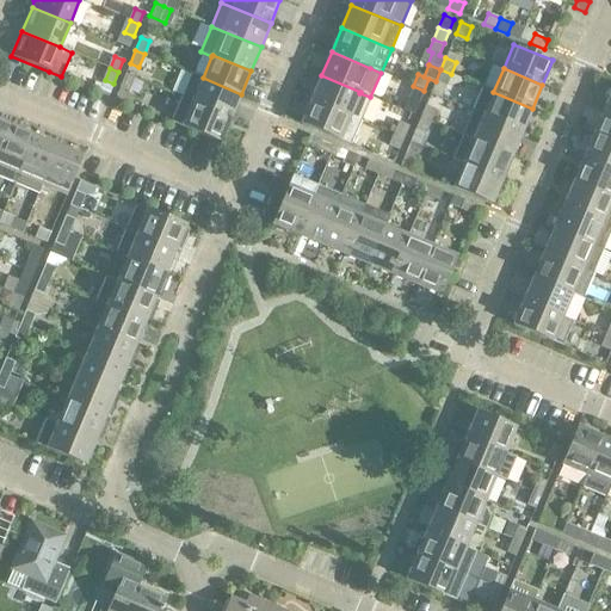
[(440,69),(436,81),(446,86),(451,74),(440,69)]
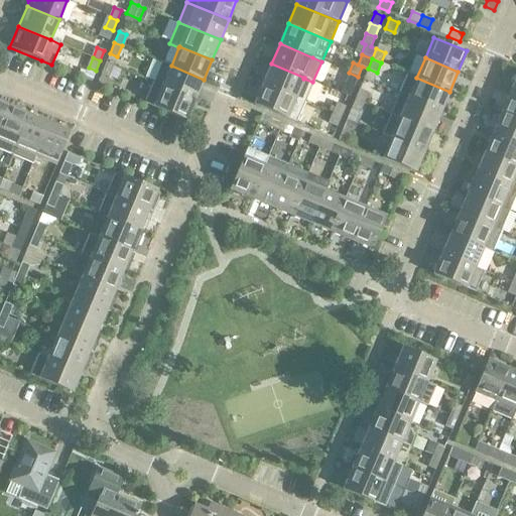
[(113,66),(106,62),(101,74),(108,77),(113,66)]
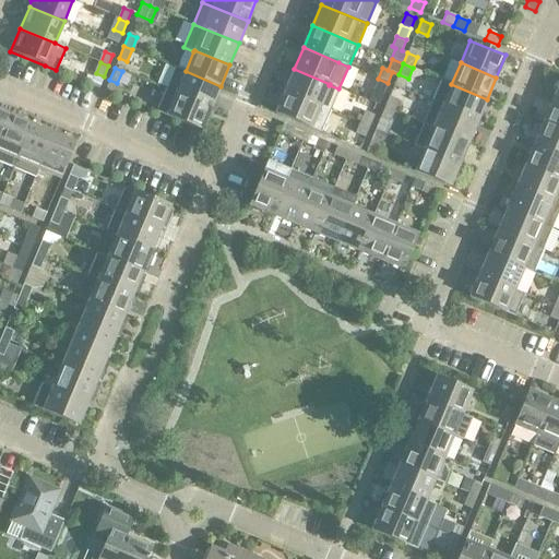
[(166,88),(211,108),(221,86),(186,71),(175,68),(166,88)]
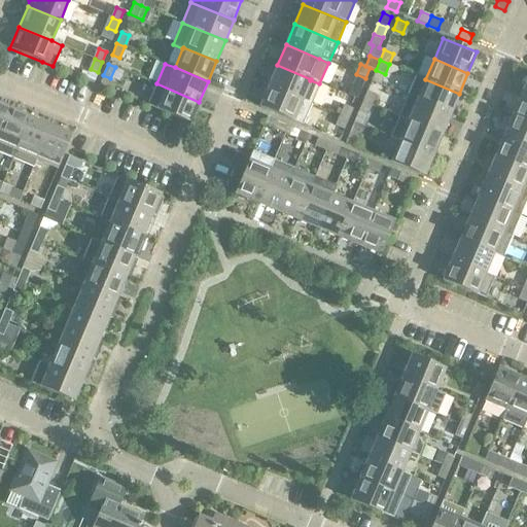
[(269,85),(311,104),(319,83),(310,80),(311,79),(277,65),(269,85)]
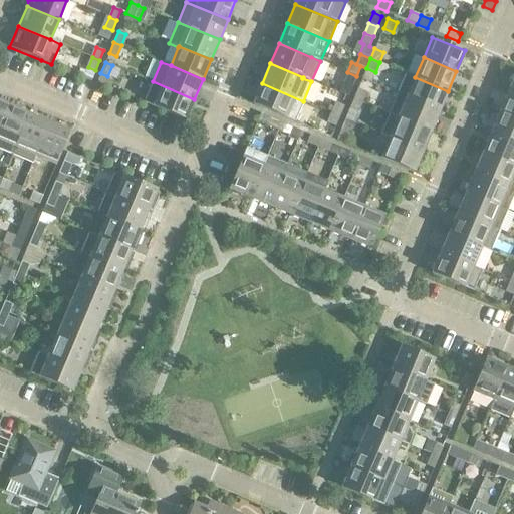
[(356,76),(347,72),(343,82),(352,86),(356,76)]
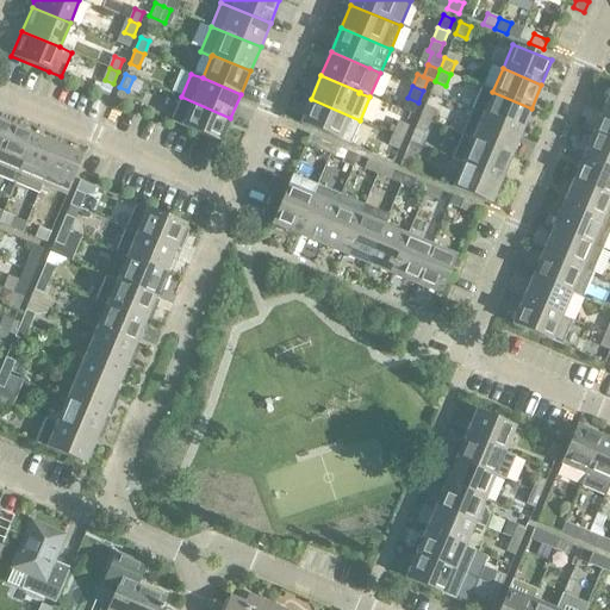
[(531,109),(492,92),(481,87),(472,111),(521,132),(531,109)]
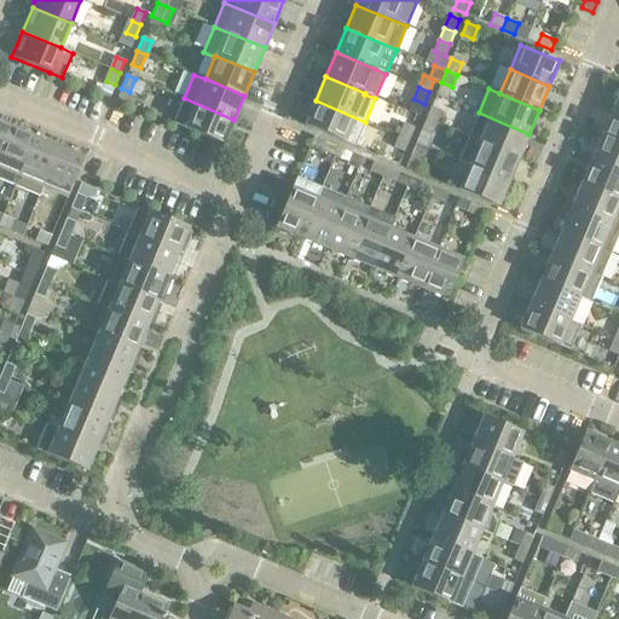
[(173,123),(224,145),(233,120),(184,98),(173,123)]
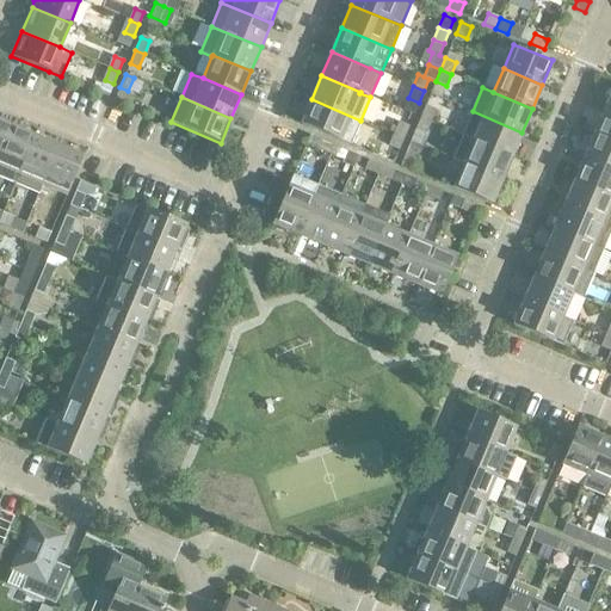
[(301,124),(339,140),(351,144),(360,121),(312,99),(301,124)]
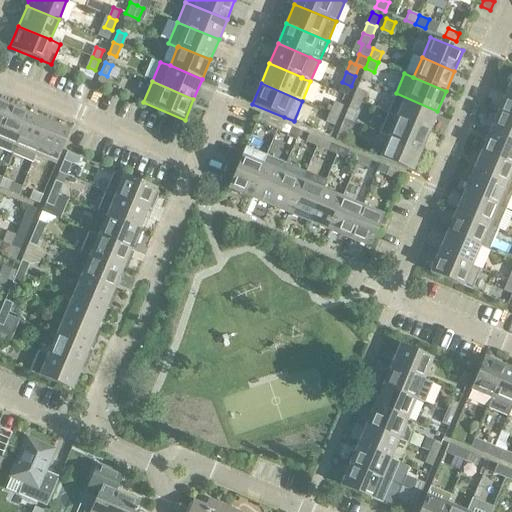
[(352,98),(361,102),(365,92),(356,88),(352,98)]
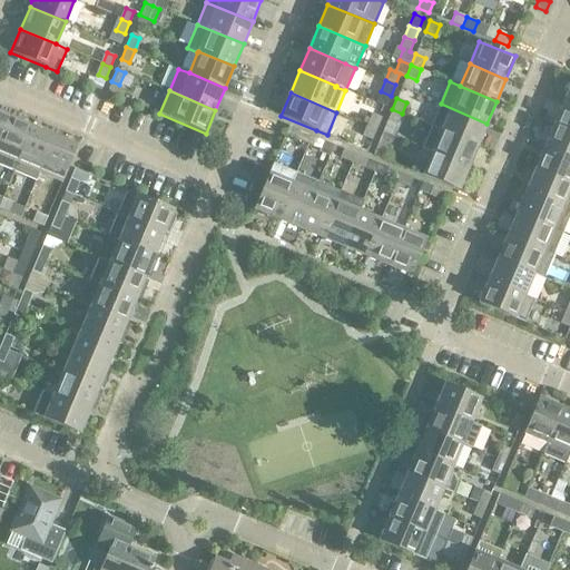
[(478,145),(487,124),(441,104),(431,126),(441,130),(478,145)]
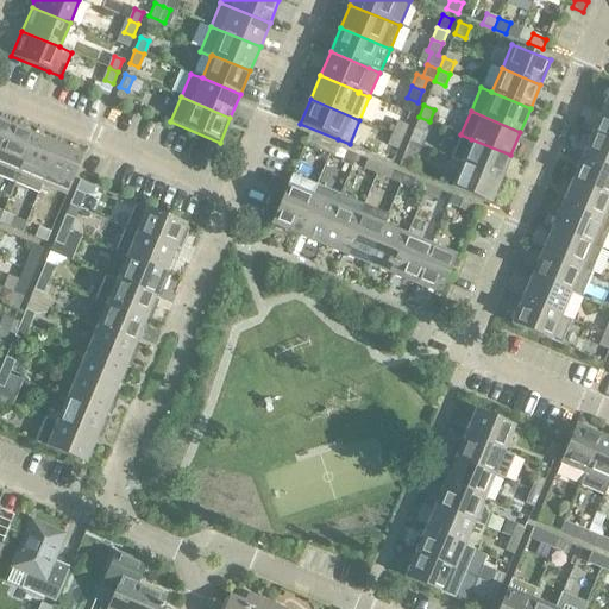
[(608,140),(608,113),(601,111),(591,133),(608,140)]
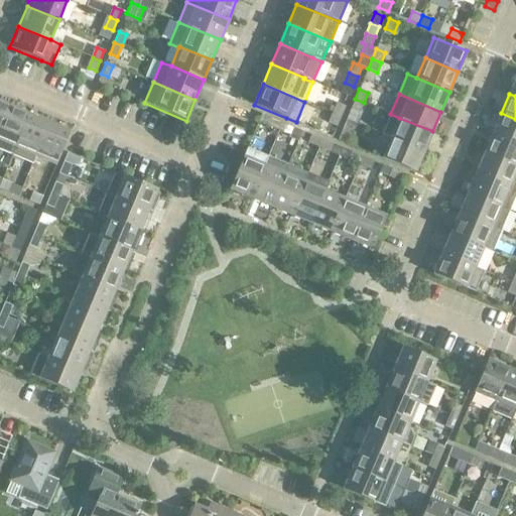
[(364,103),(355,99),(351,109),(360,113),(364,103)]
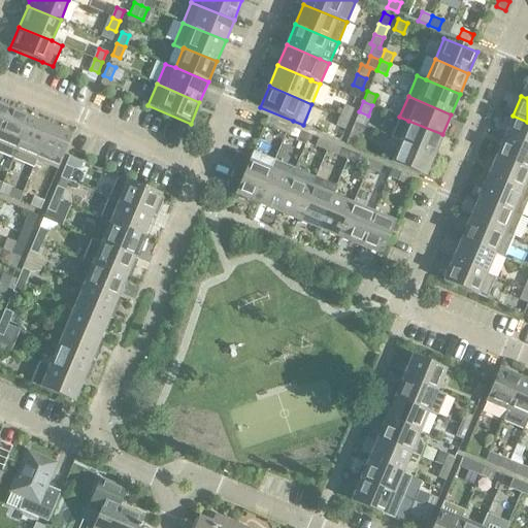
[(0,129),(9,109),(0,105),(0,129)]
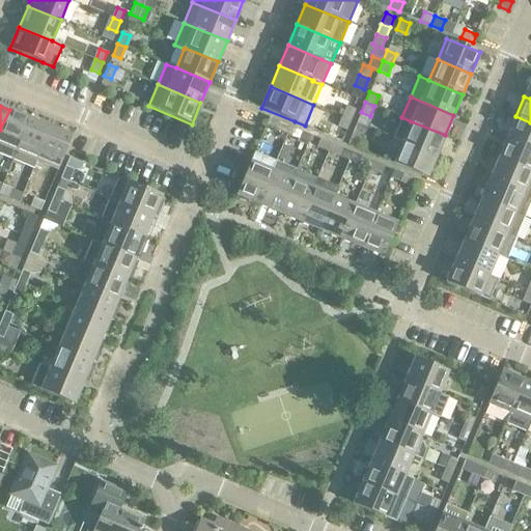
[(341,116),(351,120),(355,110),(346,106),(341,116)]
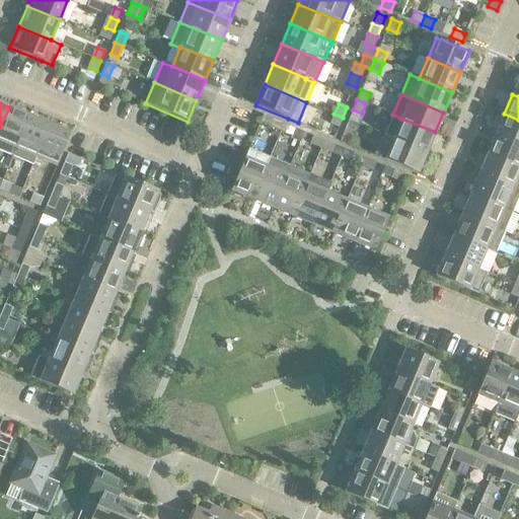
[(0,127),(0,141),(15,148),(28,116),(9,107),(0,127)]
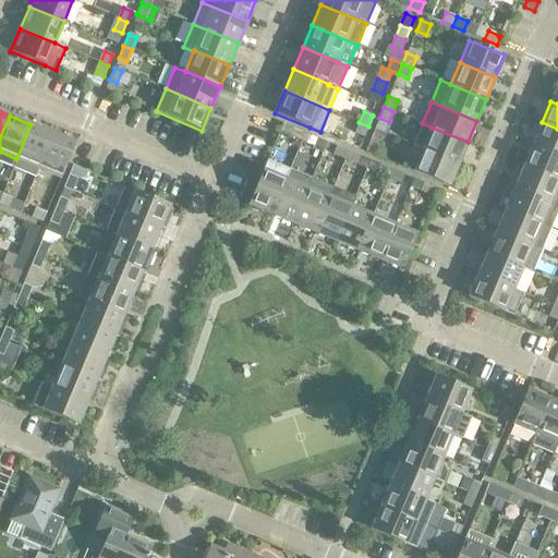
[(368,126),(359,122),(354,133),(364,136),(368,126)]
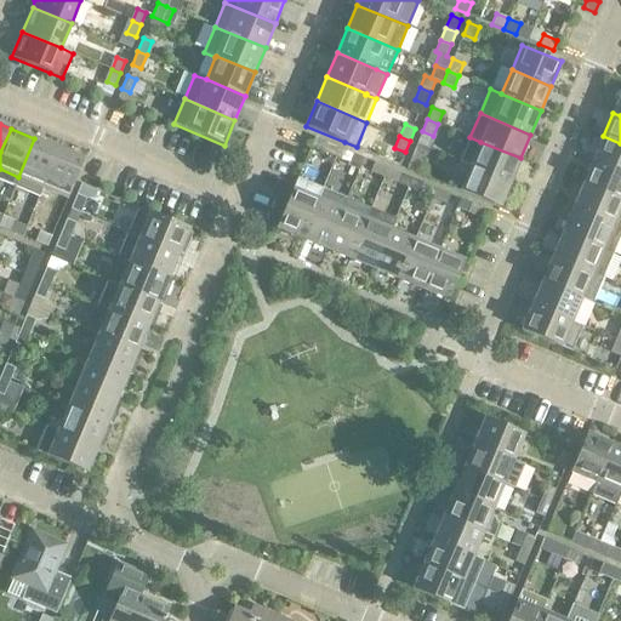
[(620,172),(620,143),(603,136),(593,160),(620,172)]
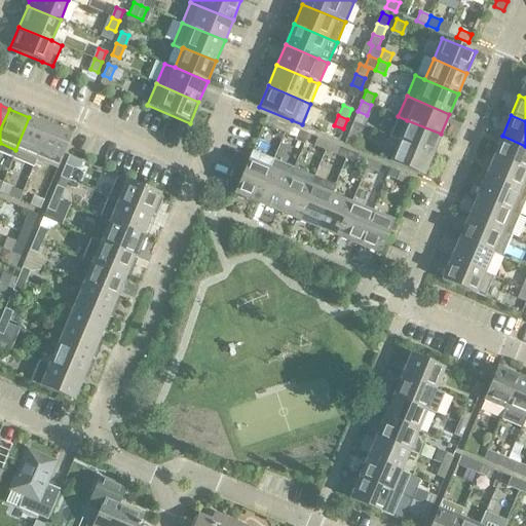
[(33,166),(36,158),(49,125),(29,117),(15,150),(12,158),(33,166)]
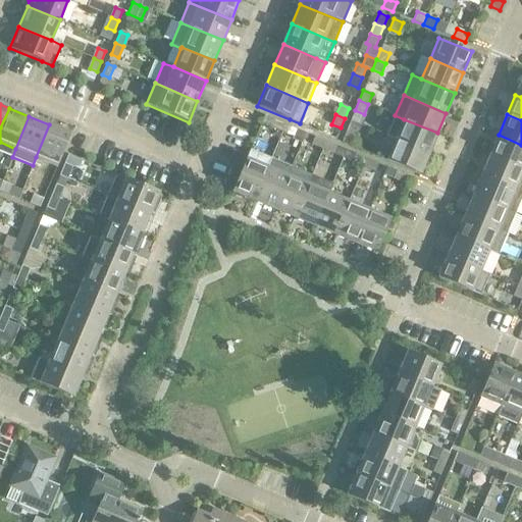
[(282,132),(285,124),(274,119),(270,127),(282,132)]
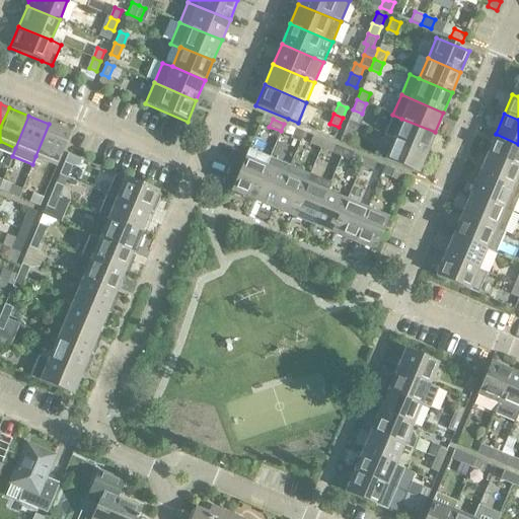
[(426,152),(435,132),(401,119),(393,139),(426,152)]
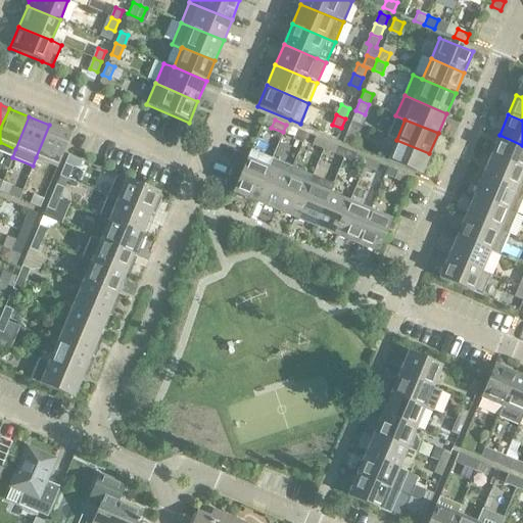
[(36,157),(57,167),(70,134),(49,125),(36,157)]
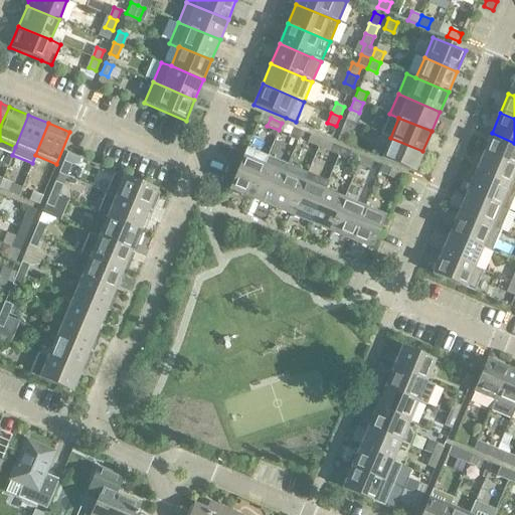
[(282,123),(279,130),(290,135),(293,128),(282,123)]
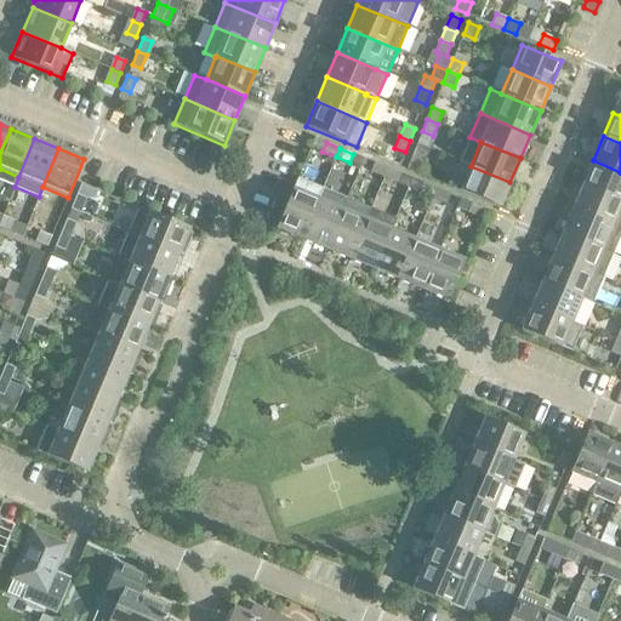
[(406,169),(417,172),(422,160),(411,157),(406,169)]
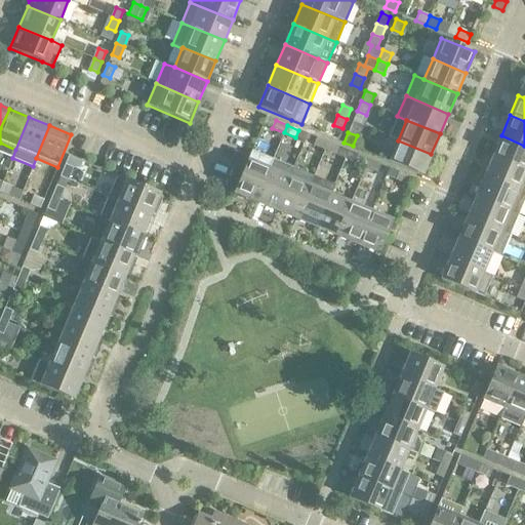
[(524,169),(524,146),(501,135),(492,156),(524,169)]
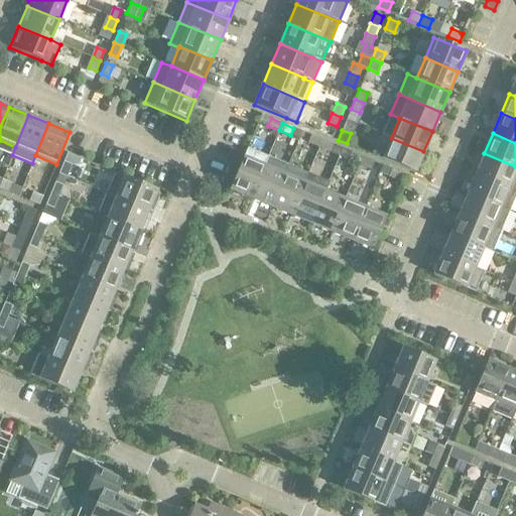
[(318,147),(323,140),(310,135),(307,142),(318,147)]
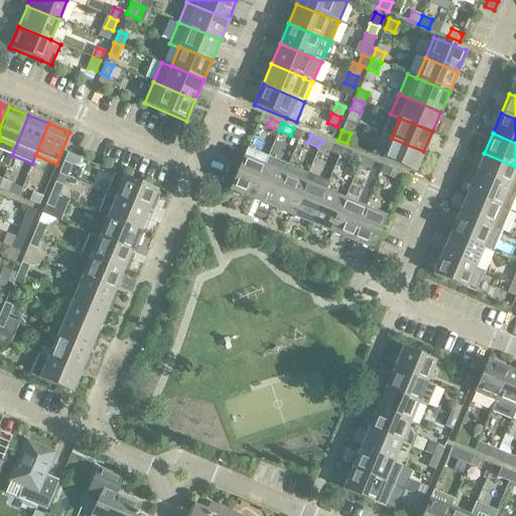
[(423,151),(391,138),(382,158),(415,172),(423,151)]
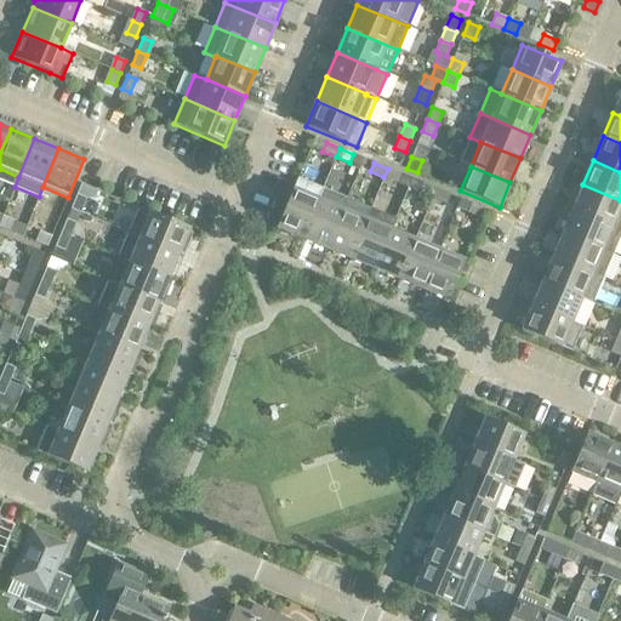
[(408,187),(411,178),(388,169),(383,177),(408,187)]
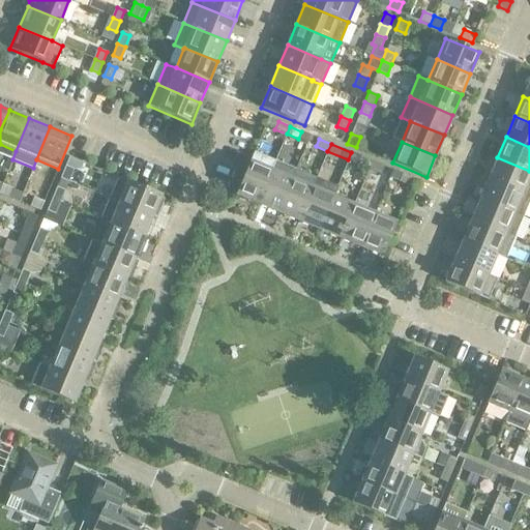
[(254,151),(236,195),(257,204),(275,160),(254,151)]
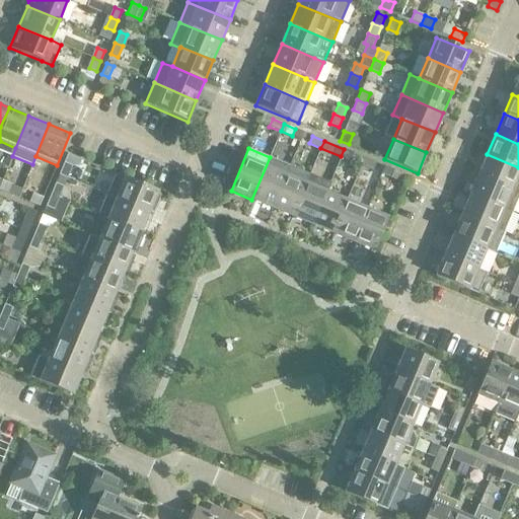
[(344,149),(341,156),(361,165),(364,157),(344,149)]
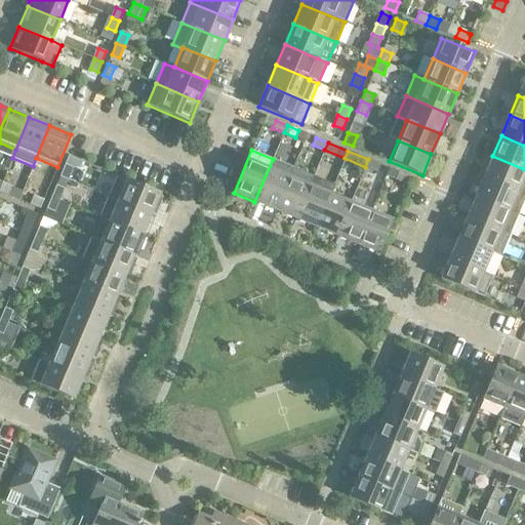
[(524,193),(524,169),(492,156),(484,176),(524,193)]
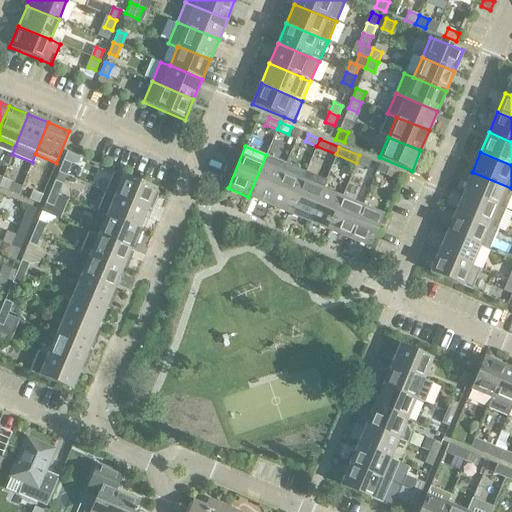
[(266,155),(248,197),(268,205),(282,173),(286,163),(266,155)]
